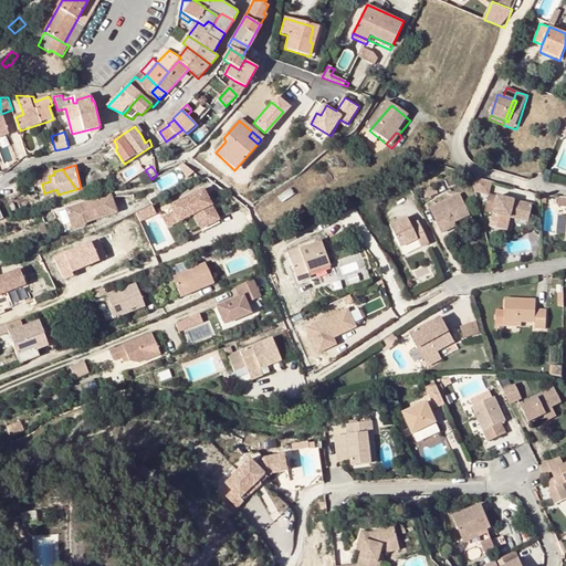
[(35,186),(42,184),(50,181),(49,176),(54,175),(53,171),(33,177),(35,186)]
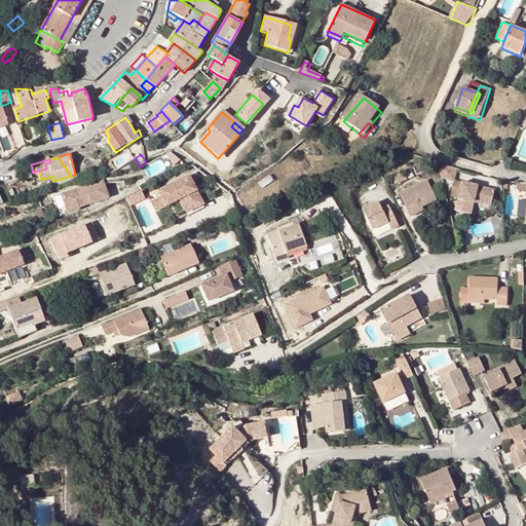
[(456,181),(459,167),(443,164),(440,178),(456,181)]
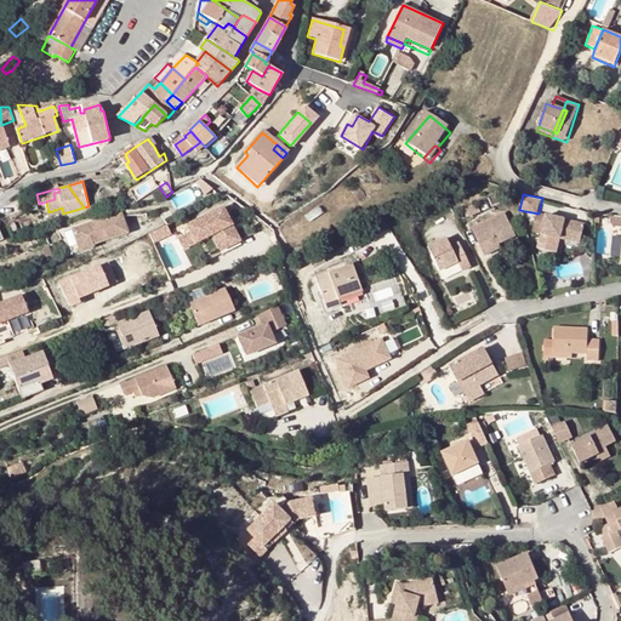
[(224,208),(189,226),(193,233),(200,229),(205,239),(217,233),(226,249),(241,241),(224,208)]
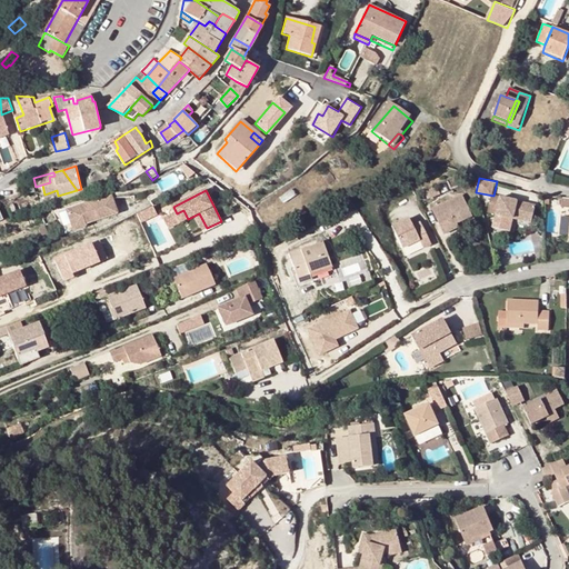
[(117,212),(110,195),(59,215),(61,221),(69,218),(75,232),(86,228),(85,225),(117,212)]
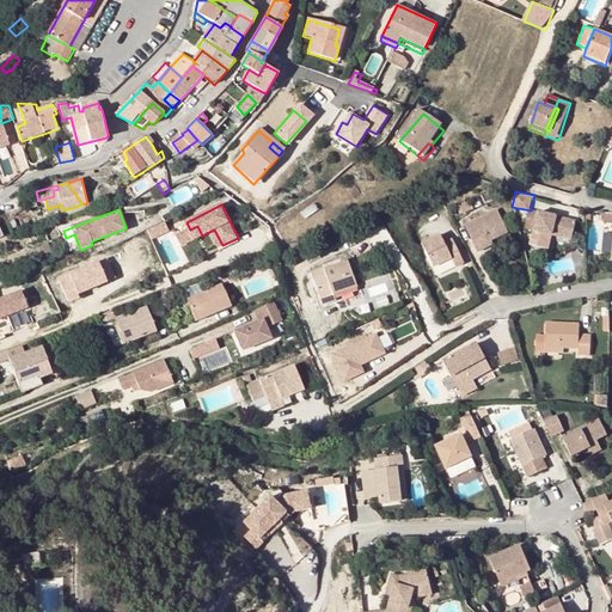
[(465,226),(477,254),(494,246),(491,240),(508,233),(497,210),(465,226)]
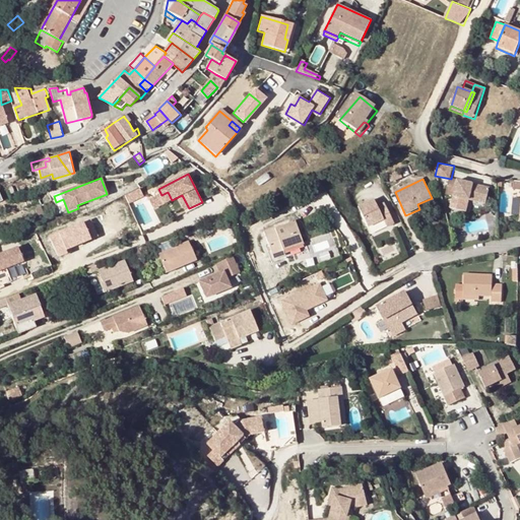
[(453,196),(452,204),(459,206),(461,198),(466,199),(485,204),(490,188),(449,179),(447,188),(448,195),(453,196)]
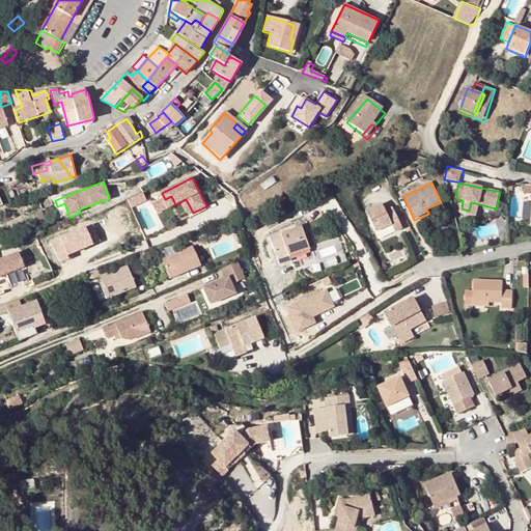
[(17,189),(7,193),(10,199),(20,195),(17,189)]
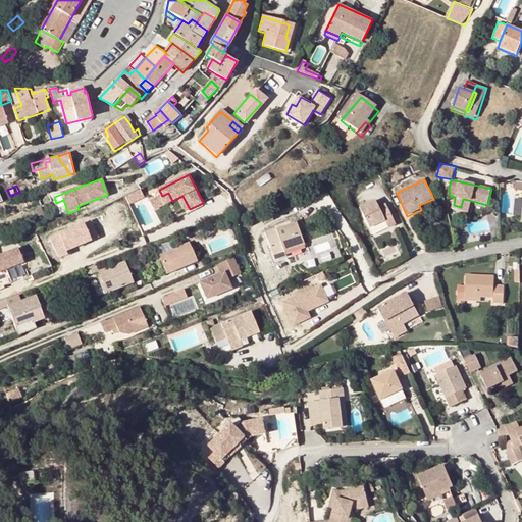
[(143,190),(127,197),(131,204),(146,198),(143,190)]
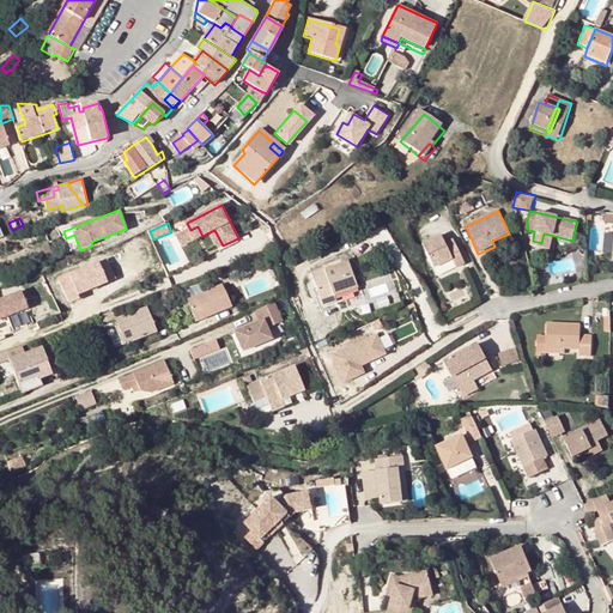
[(198,226),(177,236),(182,247),(202,236),(198,226)]
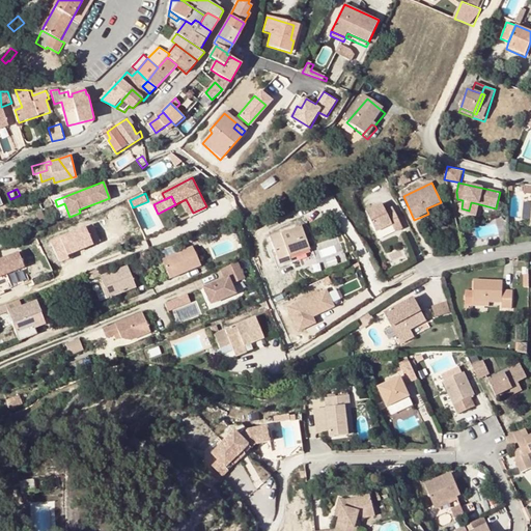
[(186,199),(183,201),(190,215),(193,213),(186,199)]
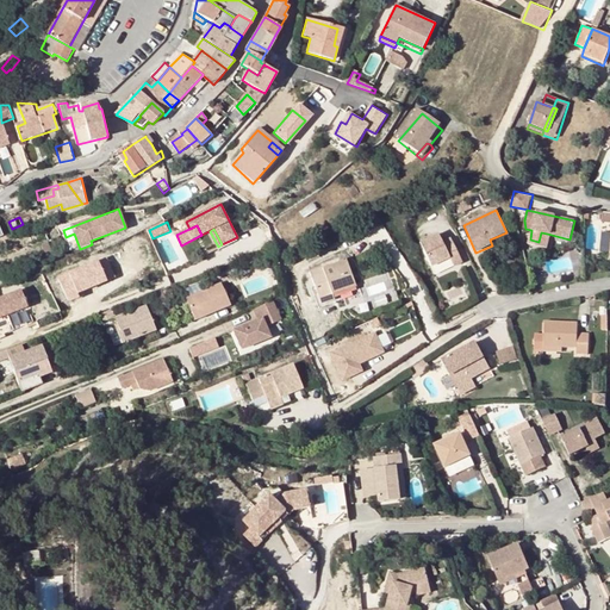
[(72,251),(80,249),(74,234),(66,237),(72,251)]
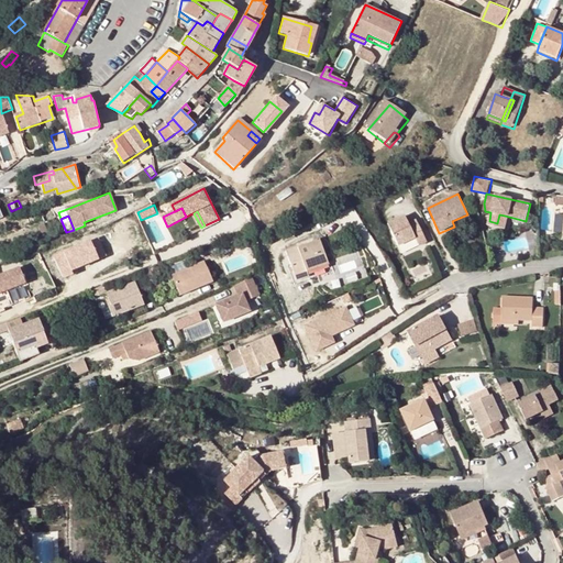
[(385,225),(396,250),(414,241),(401,218),(385,225)]
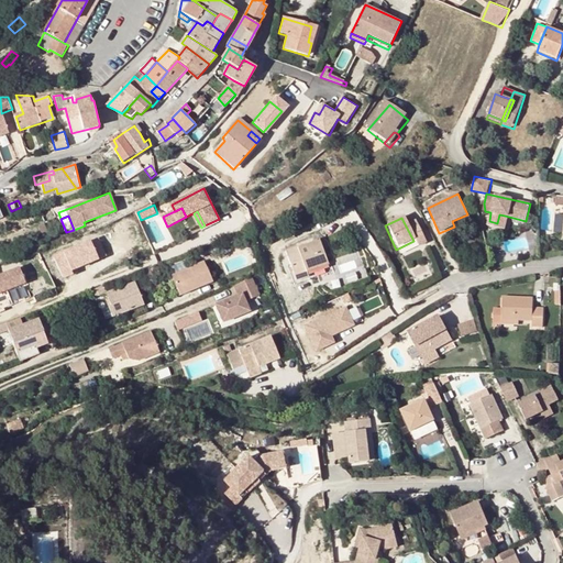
[(90,241),(54,257),(63,279),(70,276),(68,273),(98,260),(90,241)]
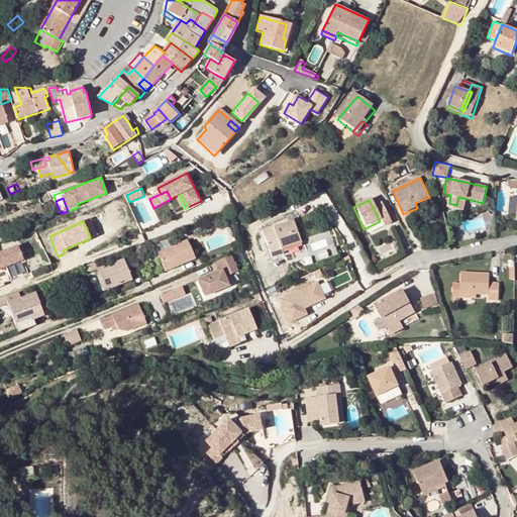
[(300,243),(292,221),(265,231),(263,231),(272,259),(282,254),(281,250),(300,243)]
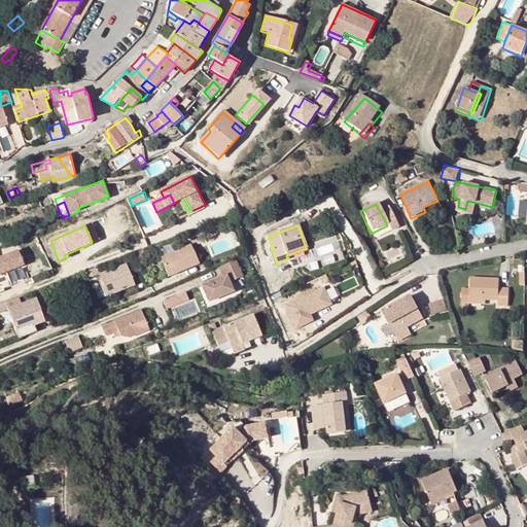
[(194,246),(162,257),(170,277),(201,265),(194,246)]
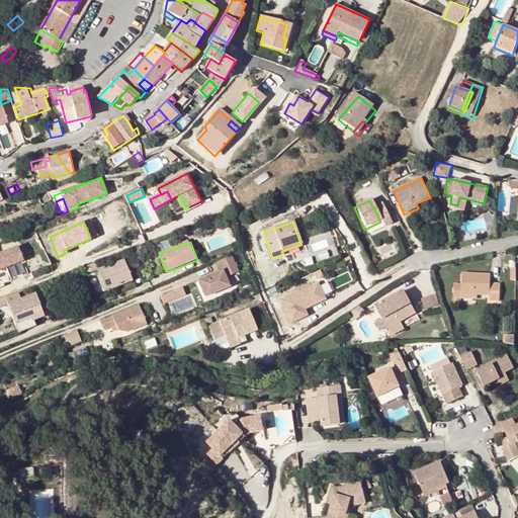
[(18,247),(0,253),(0,270),(23,261),(18,247)]
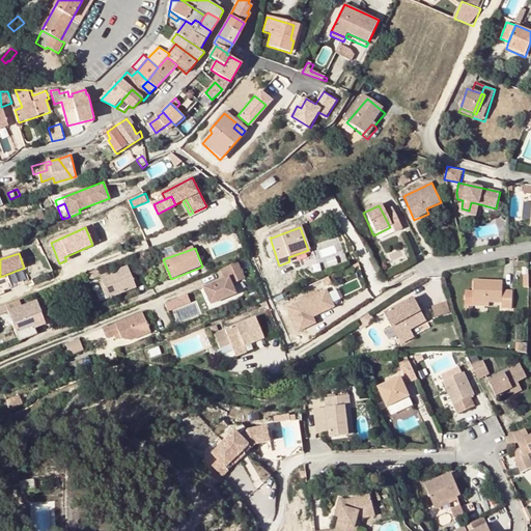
[(226,279),(204,288),(212,305),(236,295),(232,285),(246,279),(239,262),(222,270),(226,279)]
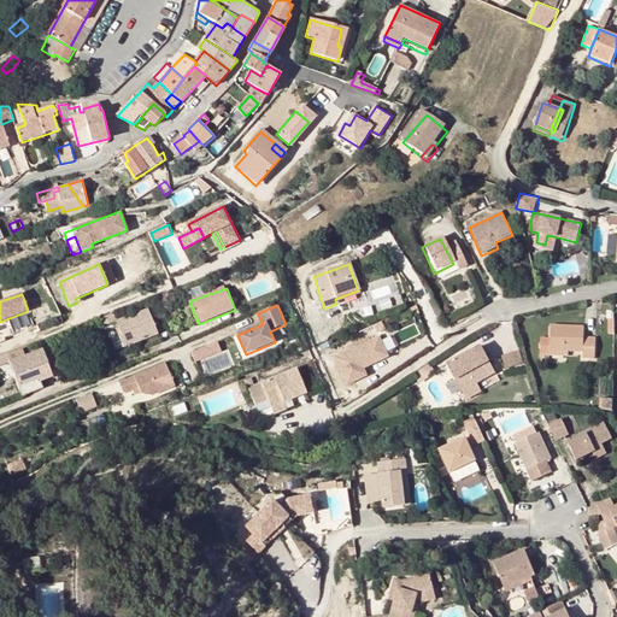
[(148,310),(118,322),(123,335),(119,336),(124,348),(158,335),(148,310)]
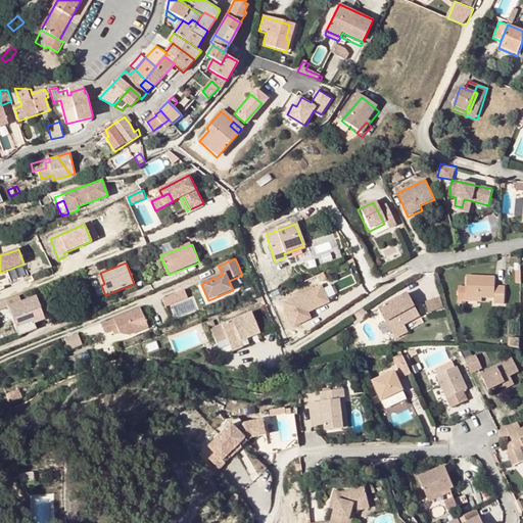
[(99,297),(105,295),(101,285),(104,284),(100,273),(91,276),(99,297)]
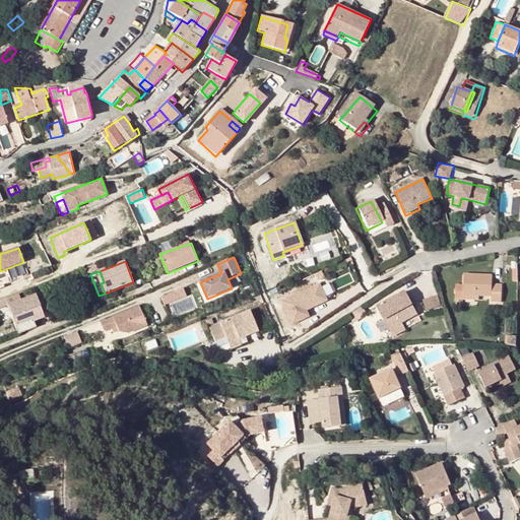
[(463,296),(478,297),(491,297),(490,303),(500,304),(501,286),(492,285),(492,276),(463,274),(463,285),(463,296)]
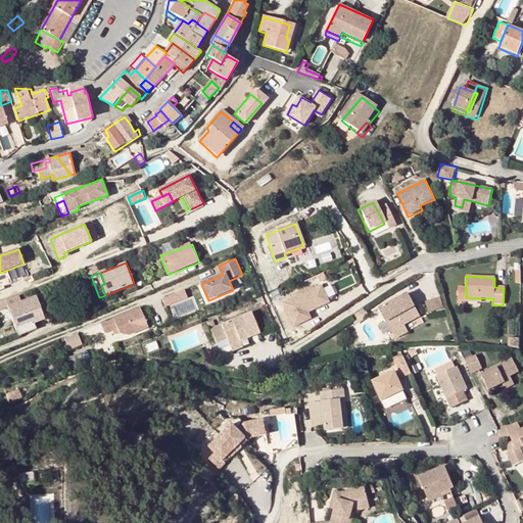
[(456,302),(466,302),(466,297),(466,287),(457,287),(456,302)]
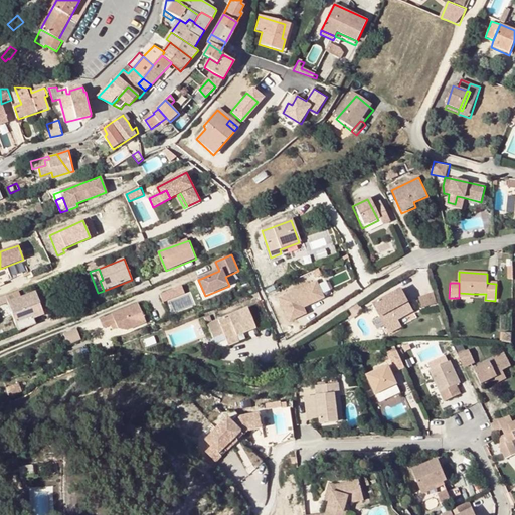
[(183,286),(162,294),(165,302),(186,293),(183,286)]
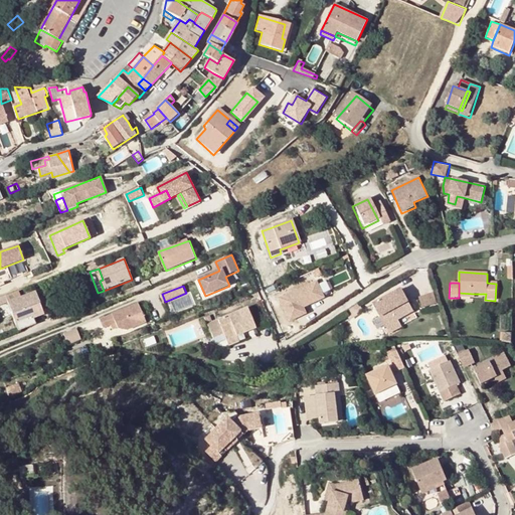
[(324,303),(317,286),(279,302),(288,325),(305,318),(303,312),(324,303)]
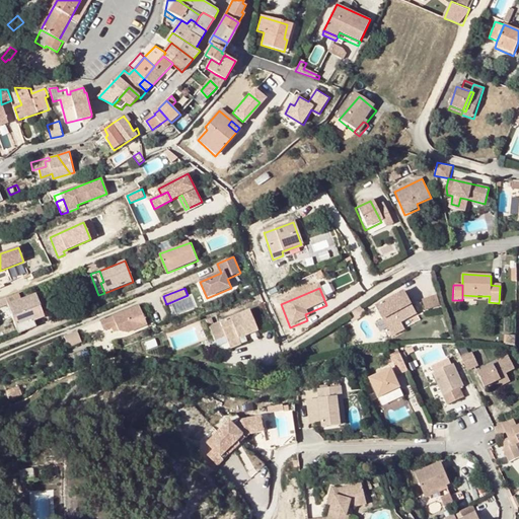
[(375,307),(387,329),(401,322),(416,314),(404,292),(375,307)]
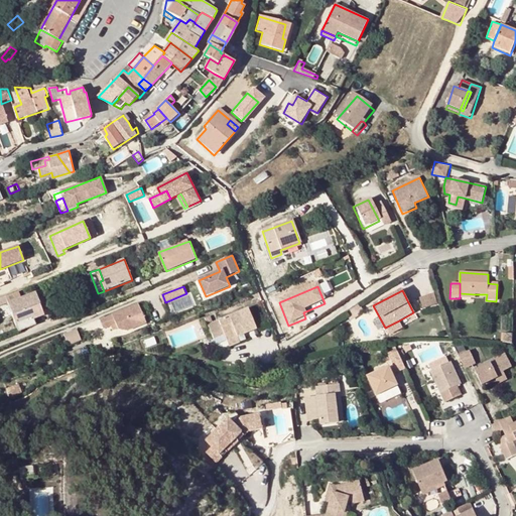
[(437,292),(421,297),(424,308),(440,303),(437,292)]
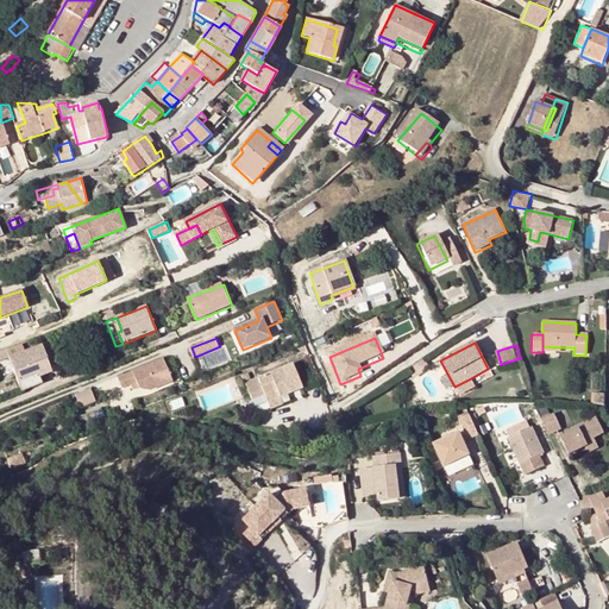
[(44,346),(12,358),(23,393),(44,384),(42,377),(55,372),(44,346)]
